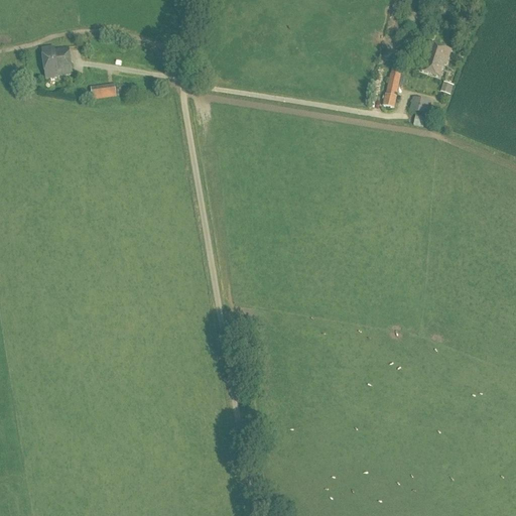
[(460,9),(457,21),(472,25),(476,14),(460,9)]
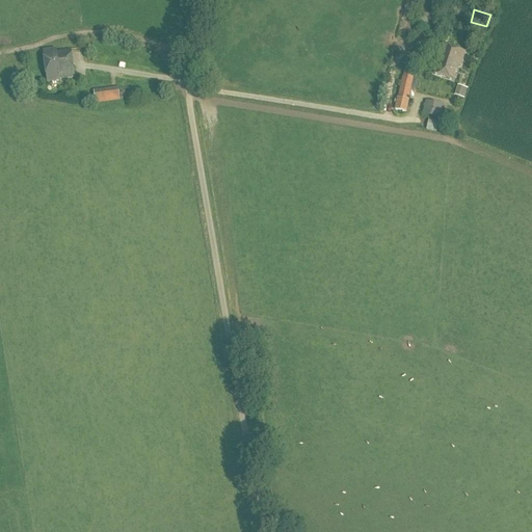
[(434,71),(433,74),(453,81),(455,77),(458,65),(460,67),(466,52),(441,45),(439,51),(441,52),(434,71)]
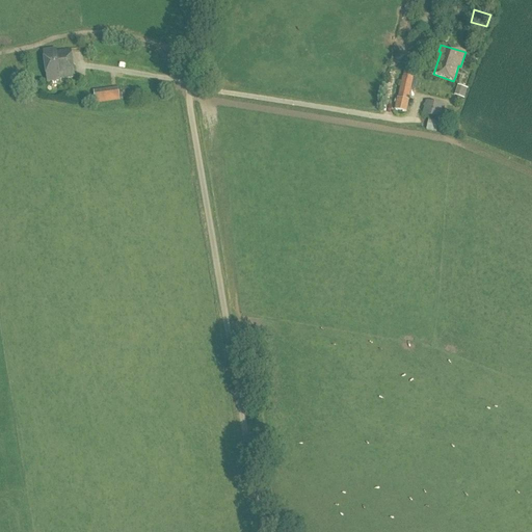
[(60,79),(56,52),(56,49),(44,51),(48,82),(60,80),(60,79)]
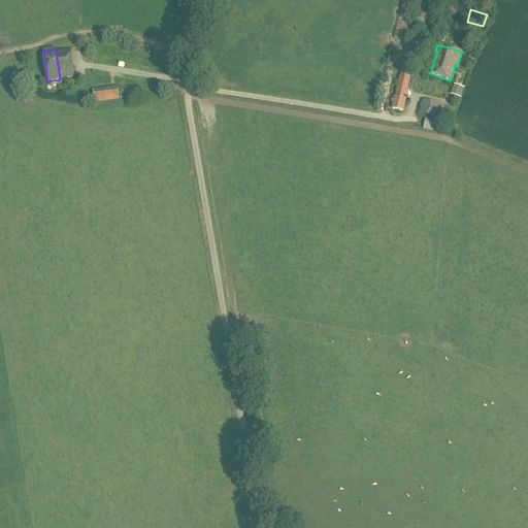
[(70,50),(56,52),(60,78),(74,76),(70,50)]
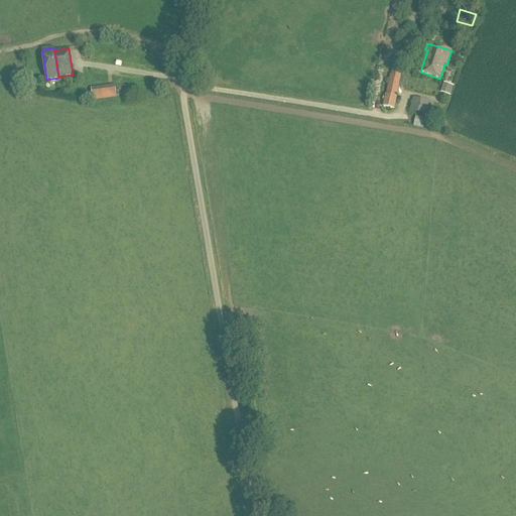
[(392,69),(390,76),(399,78),(401,71),(392,69)]
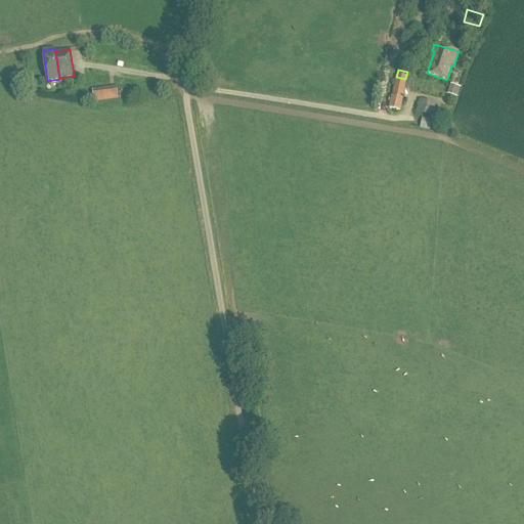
[(396,77),(392,97),(402,99),(406,79),(405,79),(396,77)]
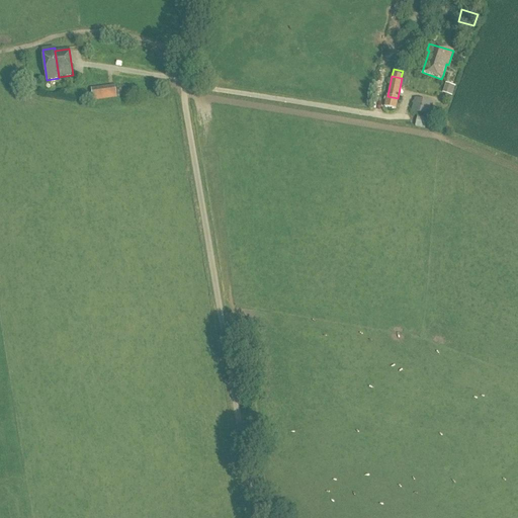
[(455,96),(457,87),(448,84),(446,93),(455,96)]
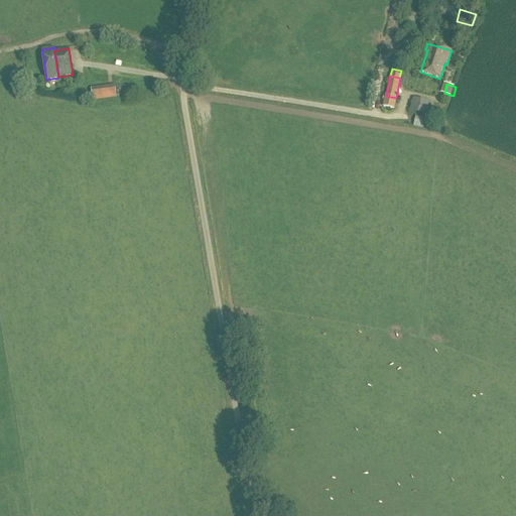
[(117,97),(115,85),(91,88),(93,100),(117,97)]
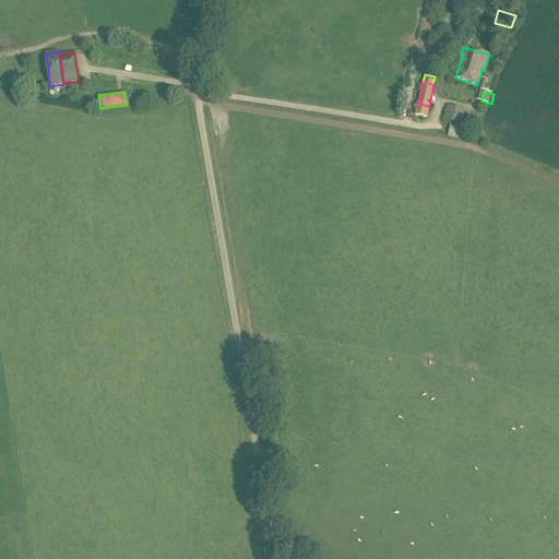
[(418,104),(416,117),(428,119),(429,115),(427,115),(429,106),(418,104)]
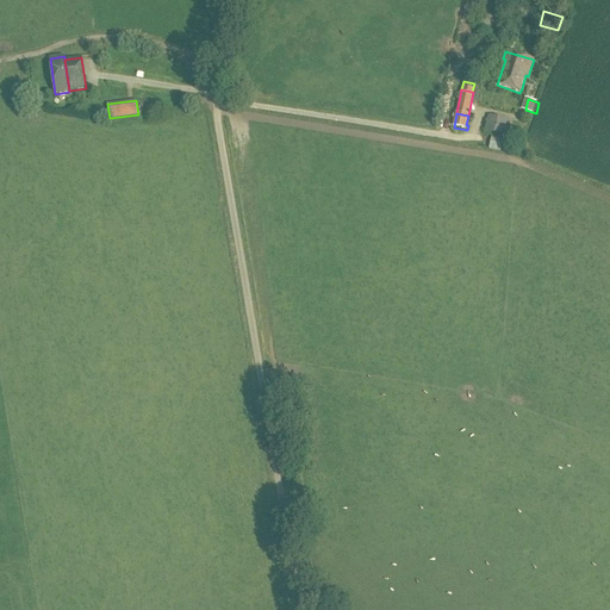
[(510,120),(489,114),(484,131),(505,136),(510,120)]
